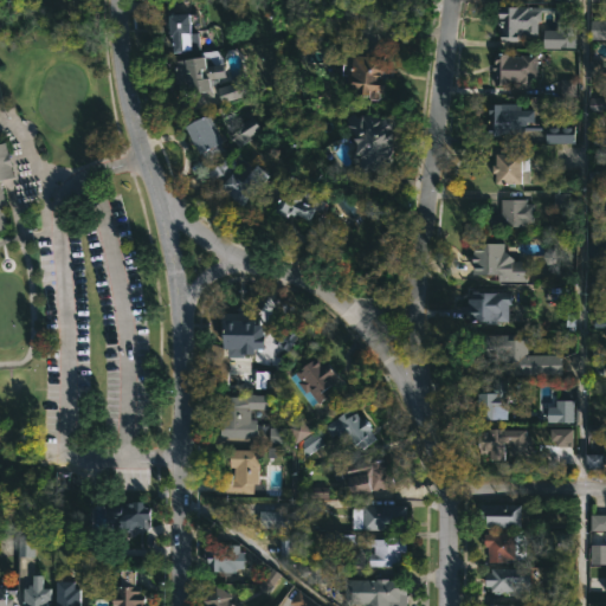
[(372,13),(368,31),(349,27),(350,19),(342,18),(345,4),(358,6),(356,11),(372,13)]
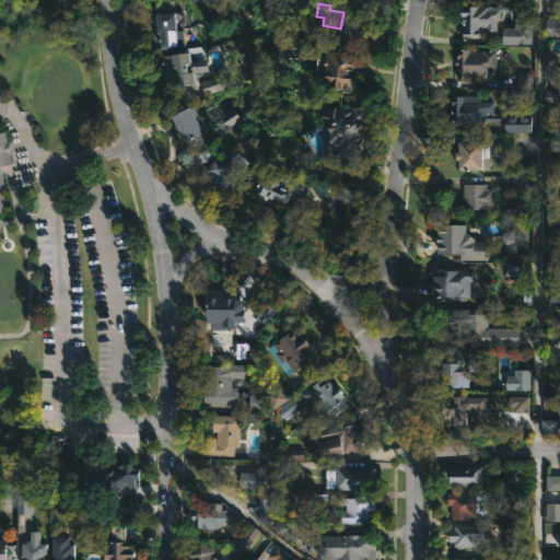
[(520,7),(520,23),(533,24),(533,45),(514,44),(514,11),(500,11),(500,20),(497,20),(497,34),(478,34),(478,38),(463,37),(461,6),(520,7)]
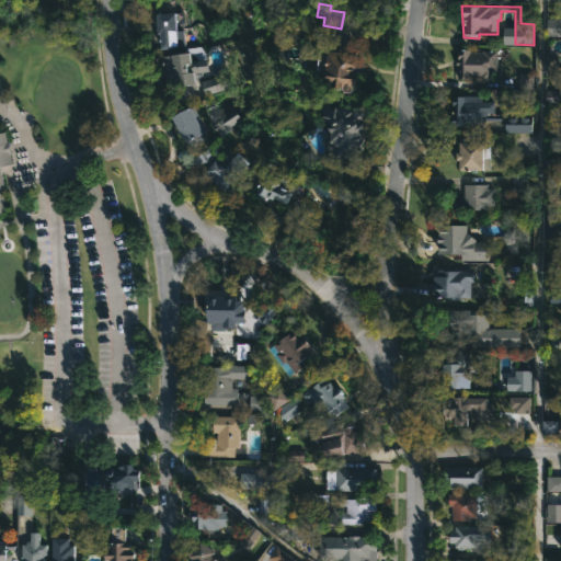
[(175,24),(175,31),(183,30),(183,33),(187,33),(189,42),(184,43),(184,47),(159,48),(159,34),(157,34),(155,13),(174,12),(175,24)]
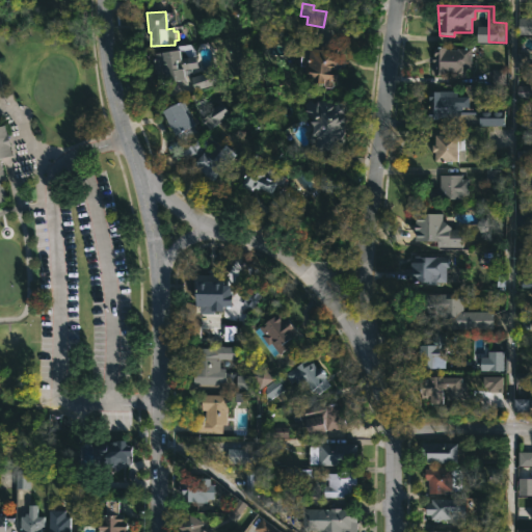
[(531,34),(519,34),(519,18),(531,18),(531,34)]
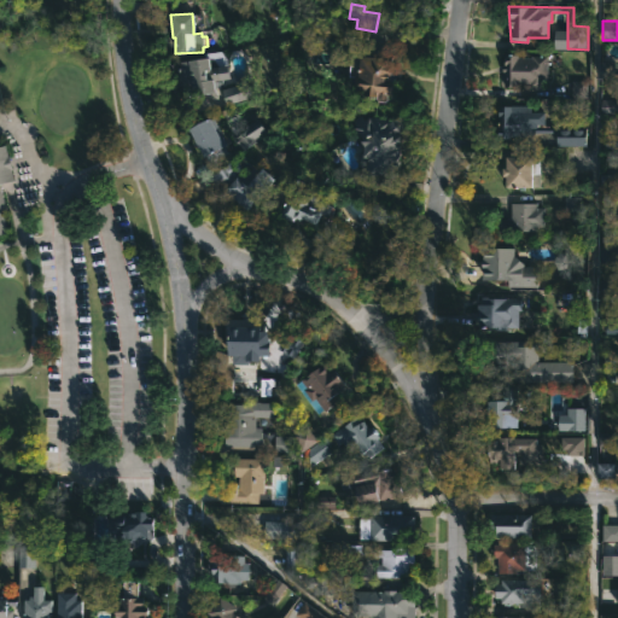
[(397,52),(392,103),(373,101),(373,98),(362,97),(362,91),(351,89),(353,77),(348,76),(350,54),(378,58),(378,50),(397,52)]
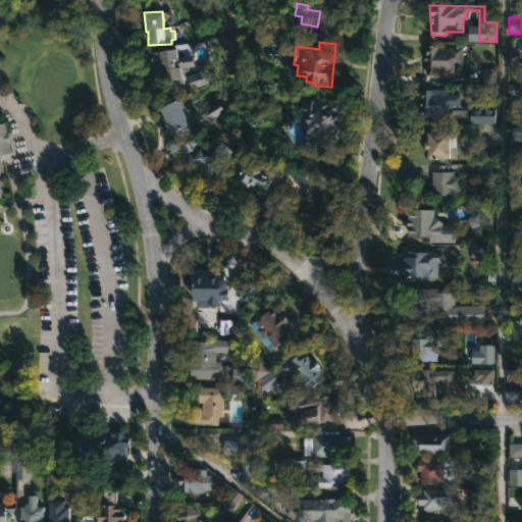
[(437,46),(437,49),(462,47),(462,66),(457,66),(457,74),(447,74),(447,71),(425,73),(426,46),(437,46)]
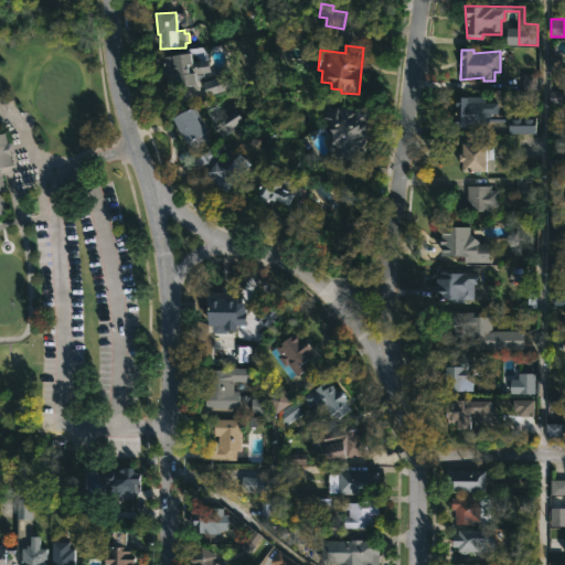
[(190,53),(191,62),(208,60),(209,72),(194,74),(196,89),(178,92),(172,96),(159,85),(162,78),(161,65),(164,64),(163,56),(190,53)]
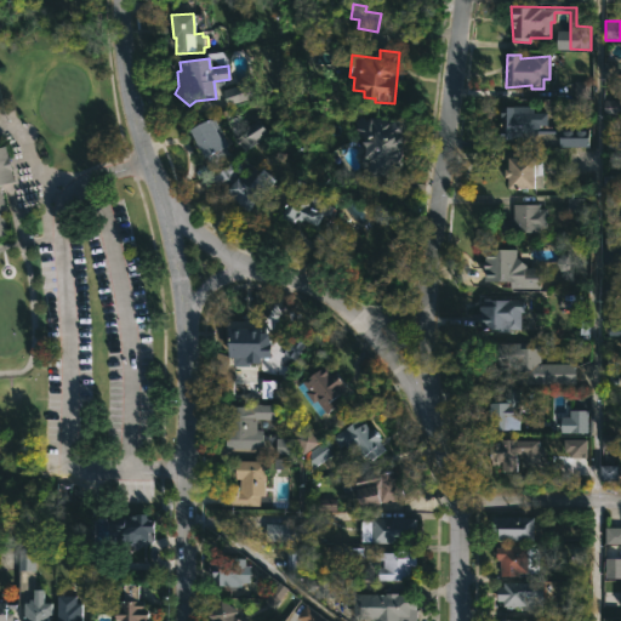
[(604,78),(617,79),(617,62),(604,62),(604,78)]
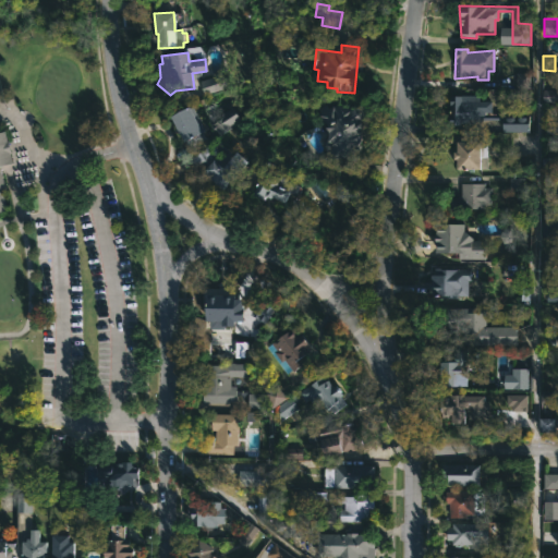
[(516,73),(517,91),(531,91),(530,73),(516,73)]
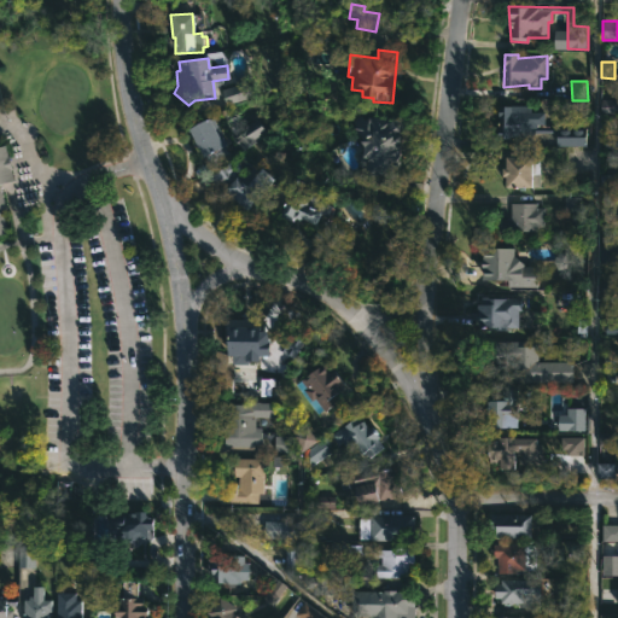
[(222,88),(225,104),(249,99),(246,85),(222,88)]
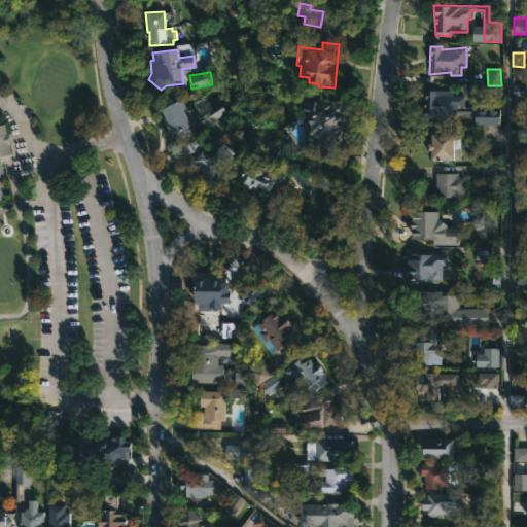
[(526,85),(513,84),(513,97),(526,97),(526,85)]
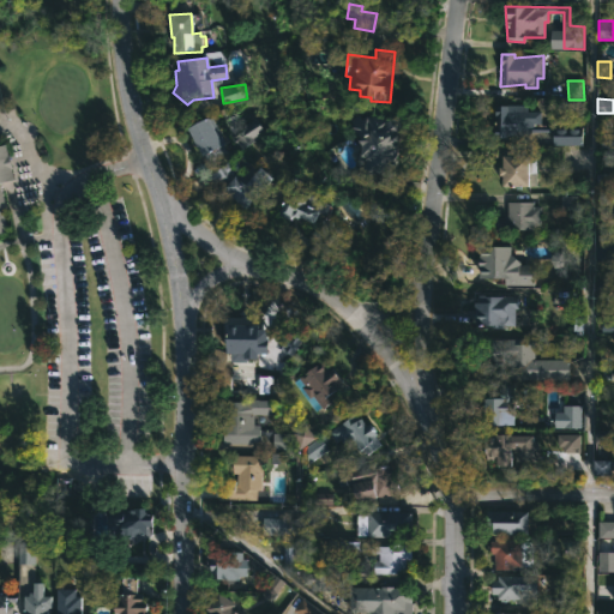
[(527,106),(527,112),(541,112),(541,124),(531,124),(531,136),(506,136),(506,138),(495,138),(495,107),(497,106),(527,106)]
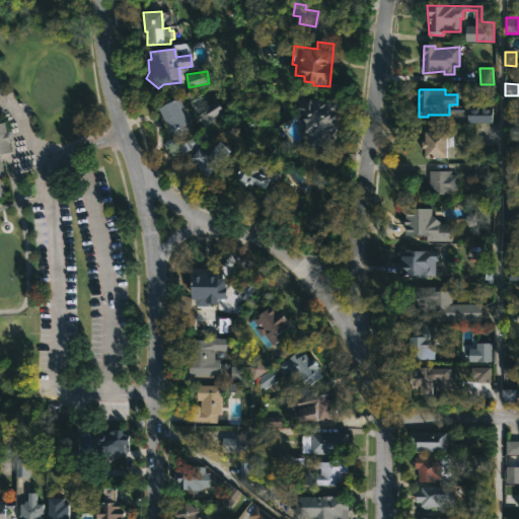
[(339,114),(332,150),(317,147),(316,152),(302,150),(304,141),(300,140),(302,128),(304,128),(305,125),(302,120),(306,117),(307,114),(294,110),(297,95),(327,100),(334,108),(332,113),(339,114)]
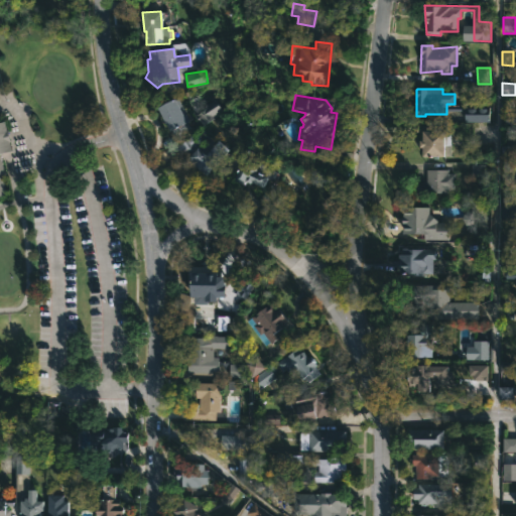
[(174,99),(175,100),(177,99),(188,121),(186,122),(189,128),(182,132),(179,127),(169,132),(157,108),(174,99)]
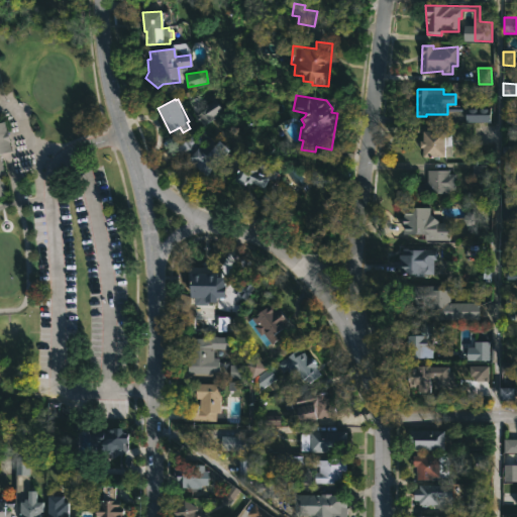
[(203,123),(223,111),(215,99),(195,111),(203,123)]
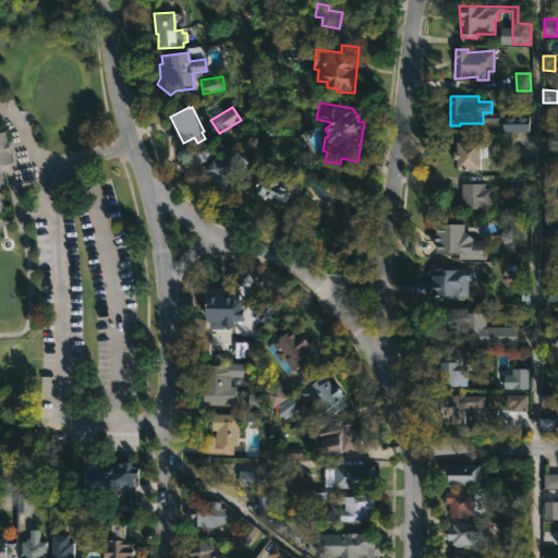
[(504,132),(502,118),(530,118),(529,132),(504,132)]
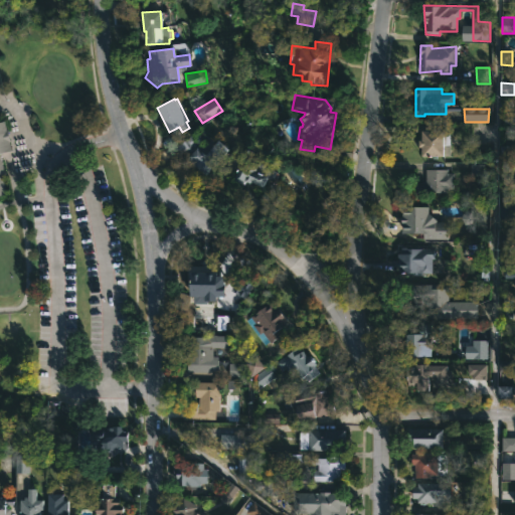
[(504,121),(512,124),(514,115),(514,112),(507,110),(504,121)]
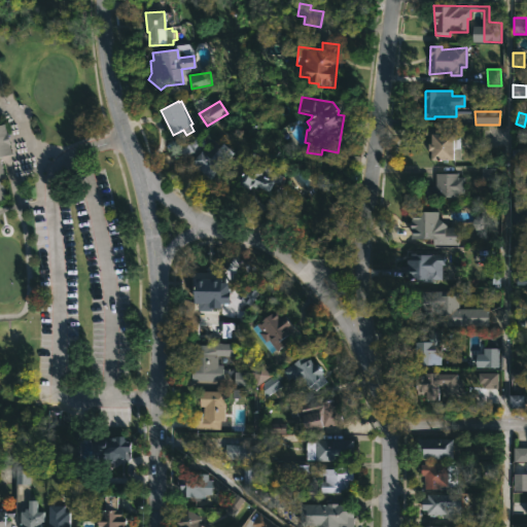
[(0,124),(3,124),(10,145),(9,145),(11,153),(7,154),(0,156),(0,162),(5,182),(2,183),(6,199),(0,200),(0,124)]
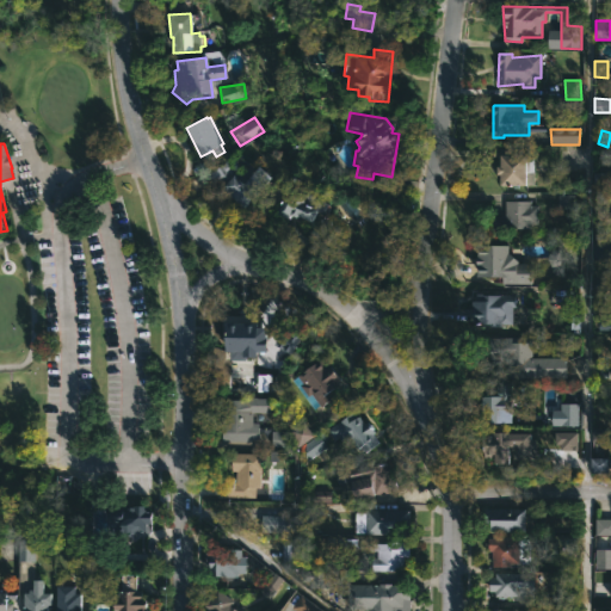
[(505,148),(505,155),(526,155),(526,158),(534,158),(534,186),(500,186),(500,174),(497,174),(497,166),(500,166),(500,158),(493,158),(493,148),(505,148)]
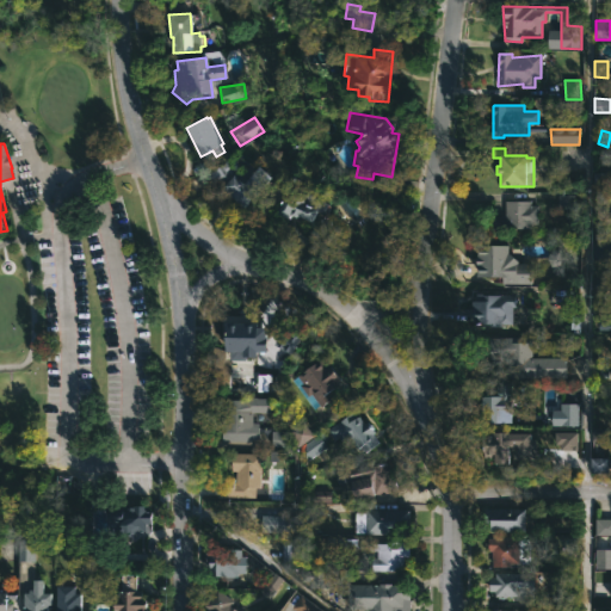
[(233,177),(242,185),(258,167),(271,179),(244,210),(218,187),(221,185),(213,171),(224,162),(233,177)]
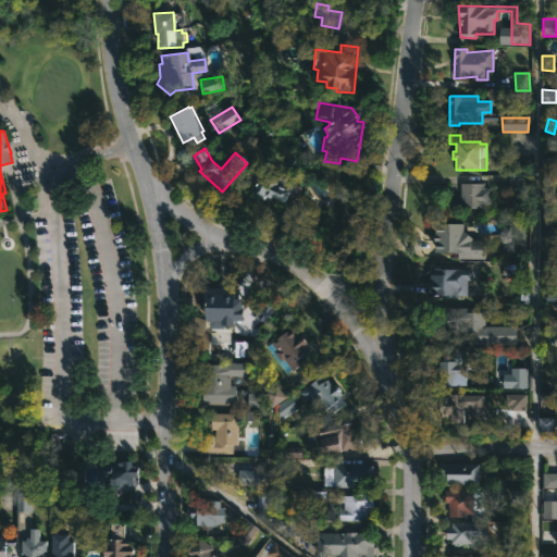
[(299,186),(294,195),(288,193),(284,202),(272,196),(270,199),(264,196),(262,200),(252,195),(265,169),(299,186)]
